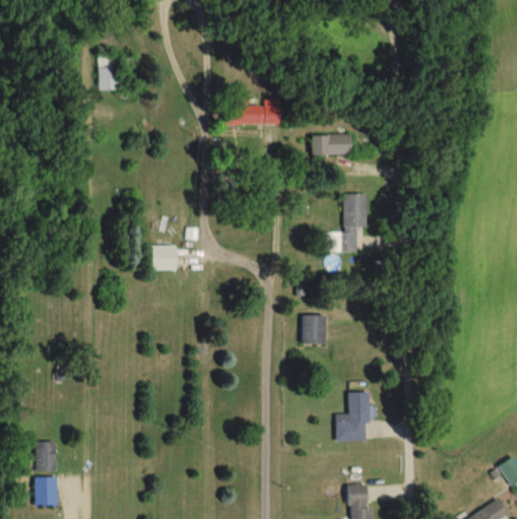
[(118,56),(98,56),(98,90),(118,90),(118,56)]
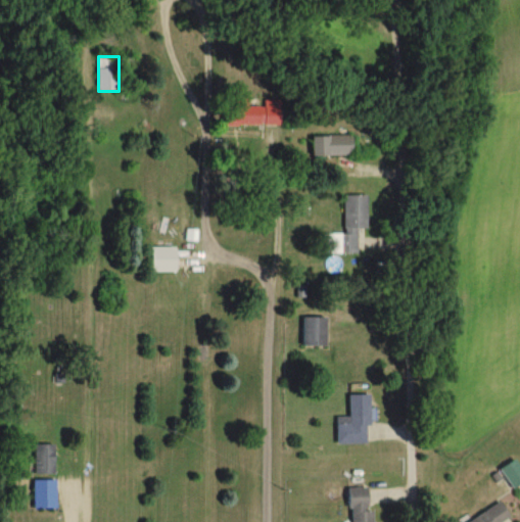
[(248,96),(236,96),(236,114),(227,114),(227,126),(266,126),(266,106),(248,106),(248,96)]
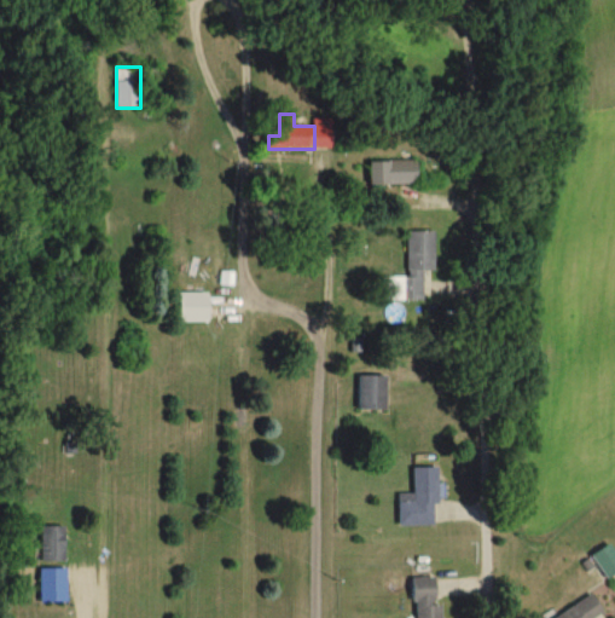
[(371,160),(371,184),(418,184),(418,160),(371,160)]
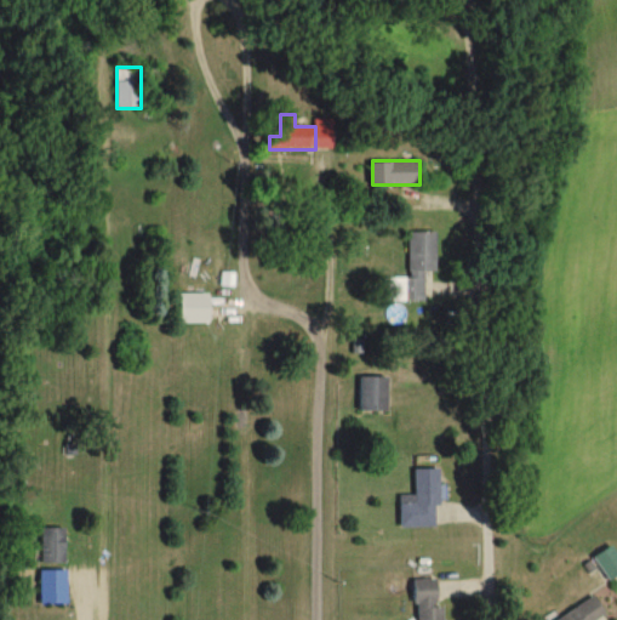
[(424,272),(438,272),(438,232),(410,232),(410,277),(384,277),(384,301),(424,301),(424,272)]
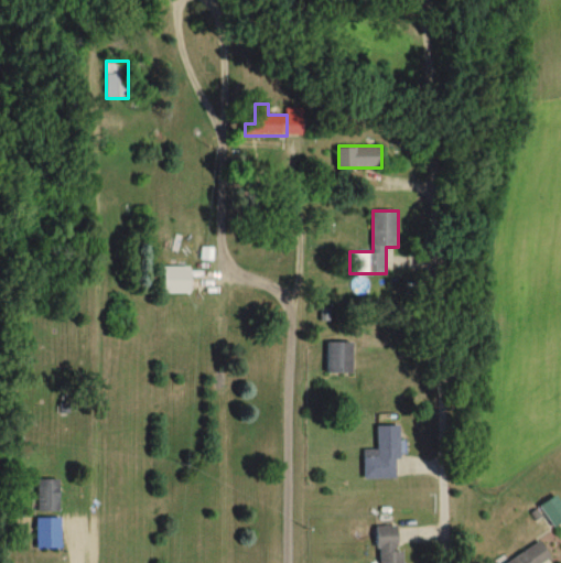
[(163,292),(190,292),(191,266),(163,264),(163,292)]
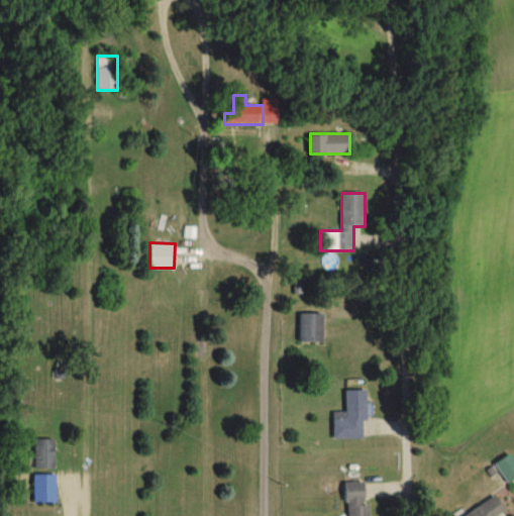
[(302,341),(323,341),(323,311),(302,311),(302,341)]
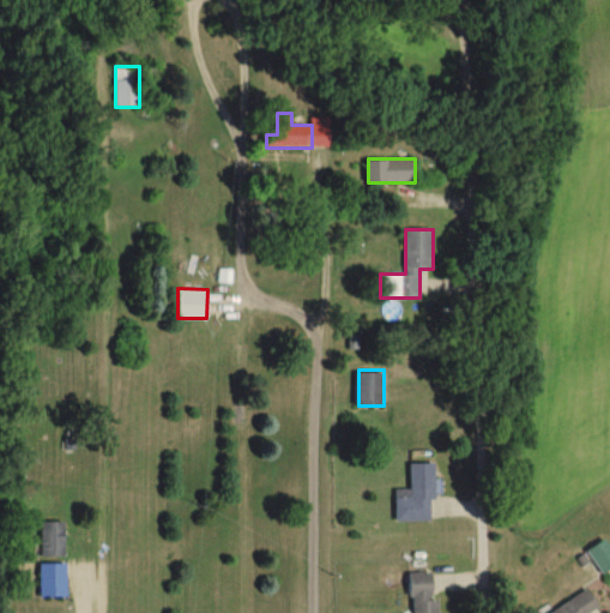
[(398,490),(398,521),(434,521),(434,463),(411,463),(411,490),(398,490)]
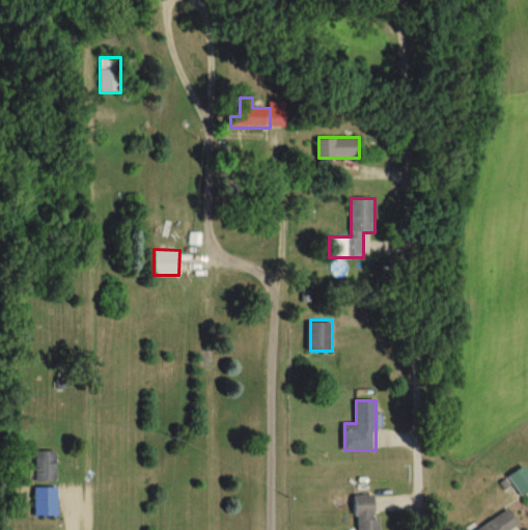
[(37,481),(57,481),(57,451),(37,451),(37,481)]
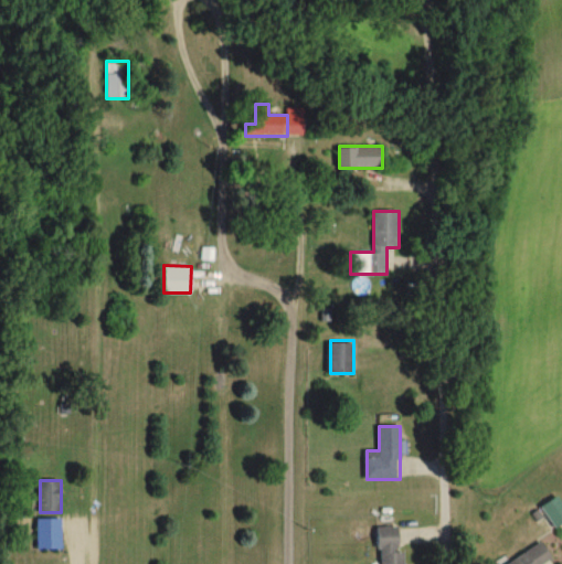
[(561,503),(560,499),(545,503),(553,524),(561,521),(561,503)]
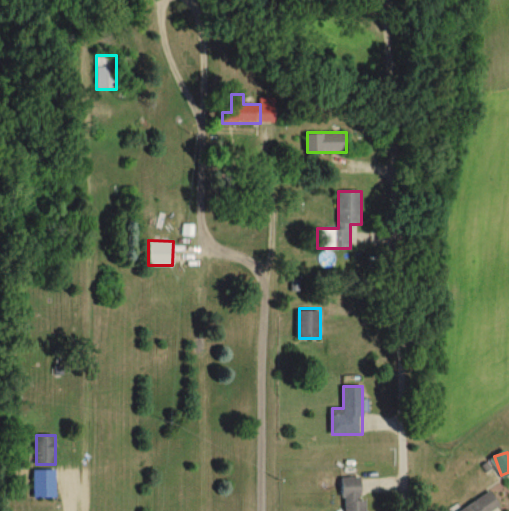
[(57,470),(35,470),(35,497),(57,497),(57,470)]
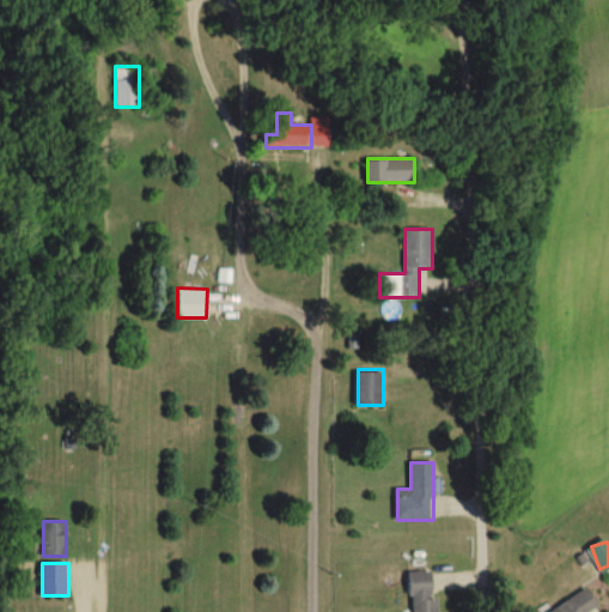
[(439,611),(438,598),(433,598),(432,570),(410,571),(412,611),(439,611)]
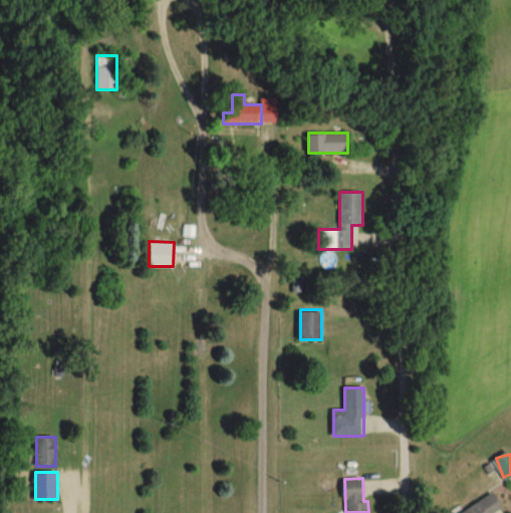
[(497,512),(503,510),(493,493),(459,512),(497,512)]
